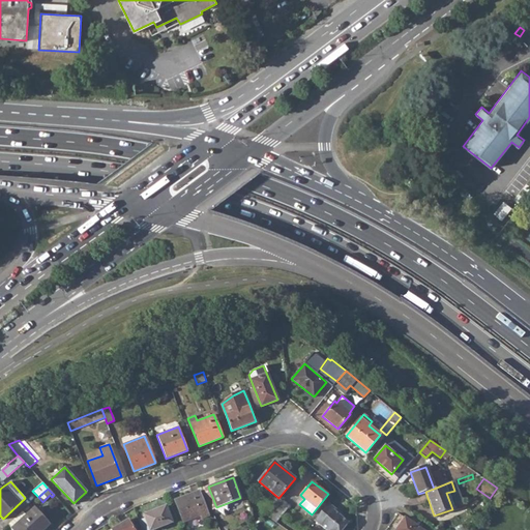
[(209,516),(199,491),(175,500),(183,523),(200,516),(202,519),(209,516)]
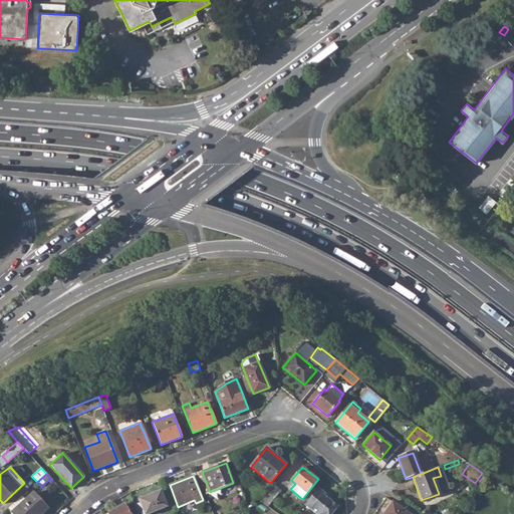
[(280,491),(274,486),(261,502),(268,506),(280,491)]
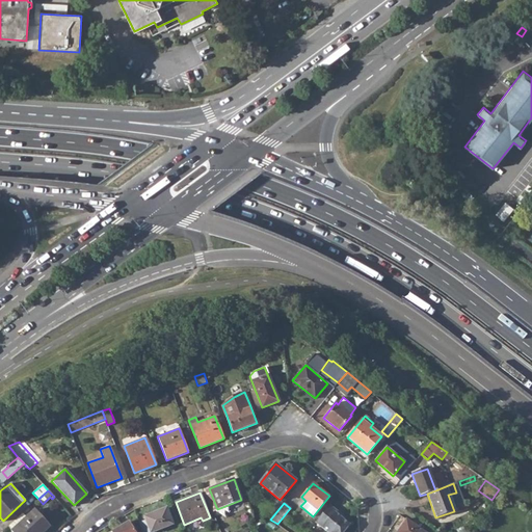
[(344,516),(329,504),(315,522),(326,531),(328,531),(329,531),(344,531),(350,525),(342,519),(344,516)]
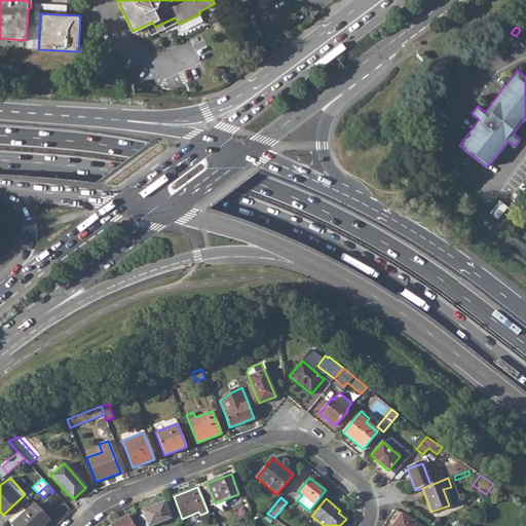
[(151,525),(172,519),(164,502),(143,511),(148,525),(151,525)]
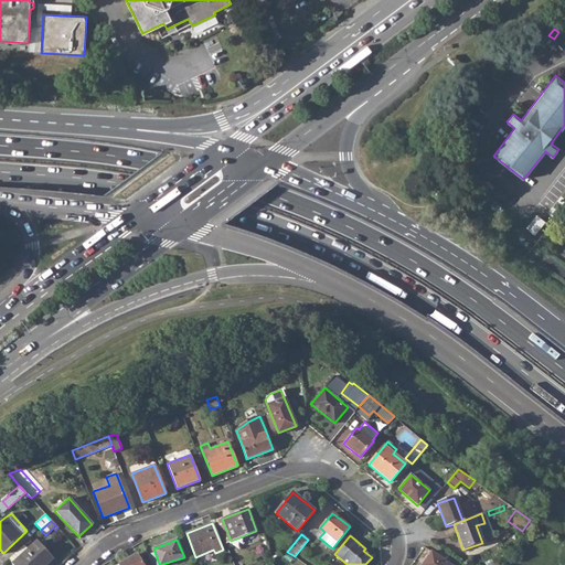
[(46,564),(53,560),(36,542),(27,550),(12,563),(13,564),(46,564)]
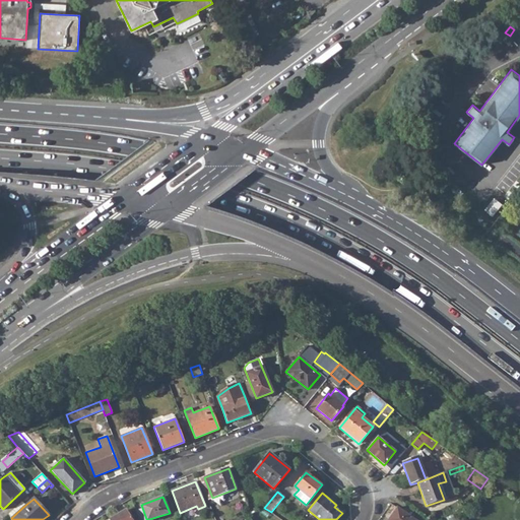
[(8,514),(11,518),(24,506),(21,502),(8,514)]
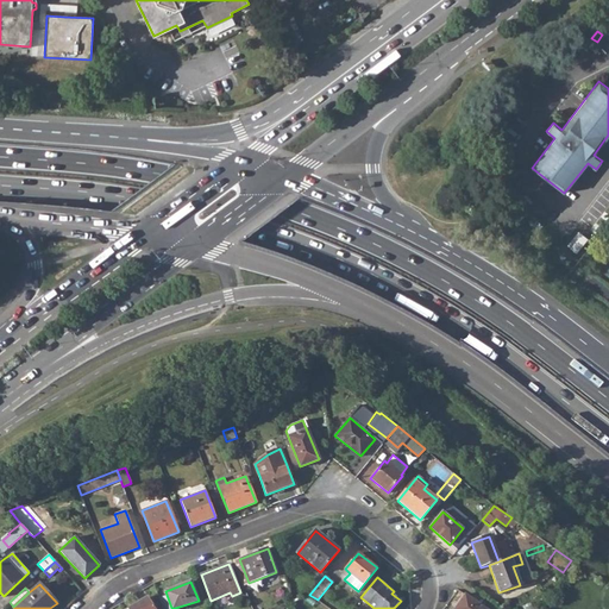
[(484,608),(465,595),(453,608),(484,608)]
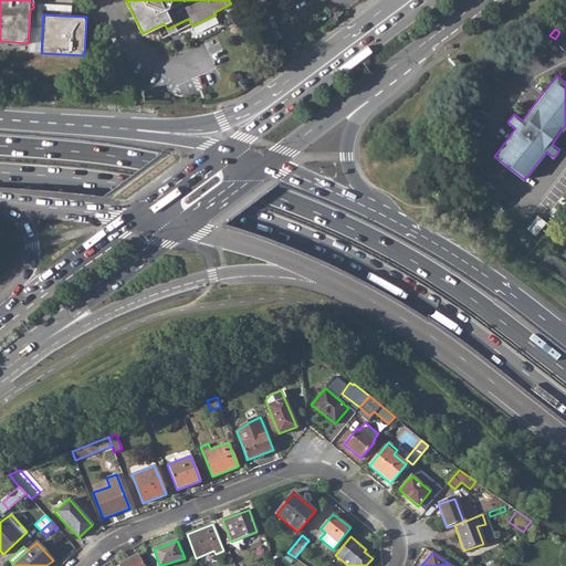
[(144,565),(139,556),(137,555),(118,565),(144,565)]
